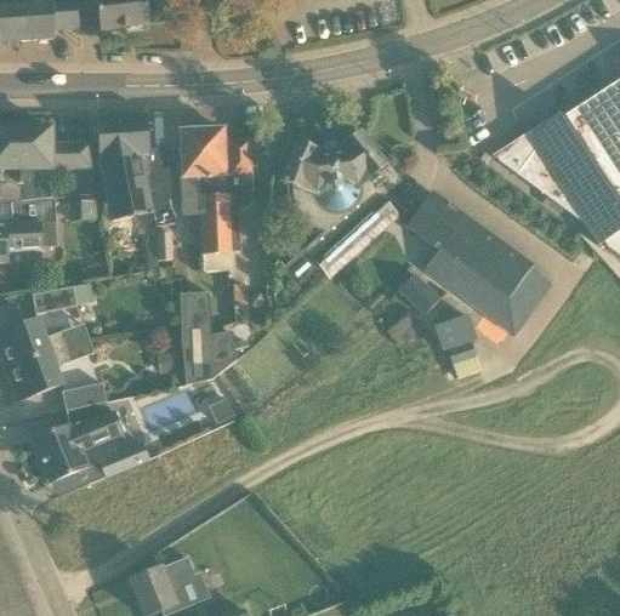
[(0,0),(0,39),(55,36),(55,29),(80,27),(77,0),(0,0)]
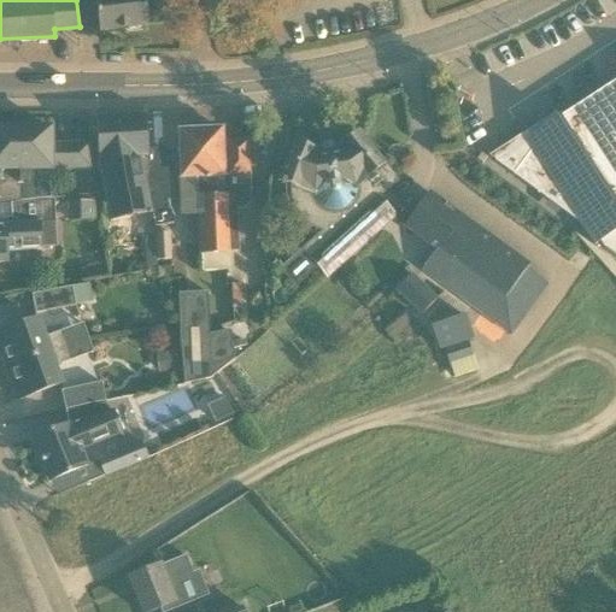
[(95,0),(97,5),(100,29),(147,23),(145,0),(95,0)]
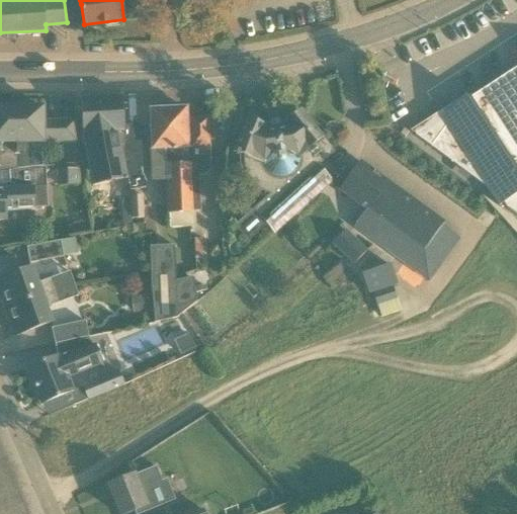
[(486,184),(499,203),(503,200),(507,205),(516,212),(516,65),(441,114),(442,116),(418,133),(416,131),(415,132),(486,184)]
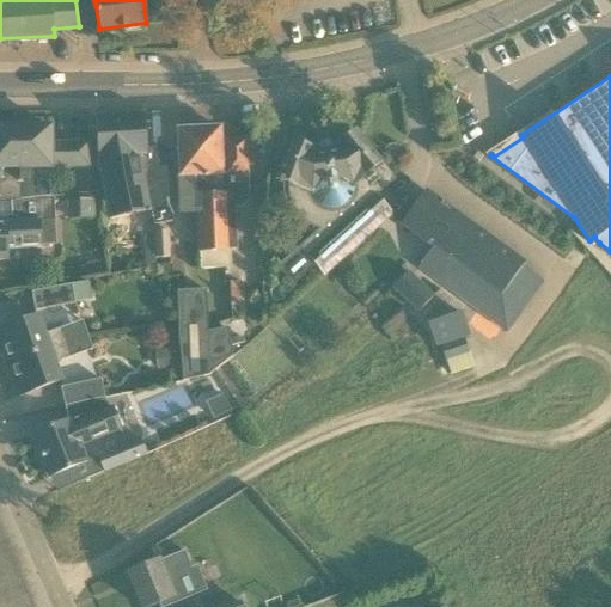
[(146,110),(95,114),(97,155),(98,155),(107,198),(110,216),(151,208),(153,222),(172,219),(169,151),(148,154),(146,123),(146,110)]
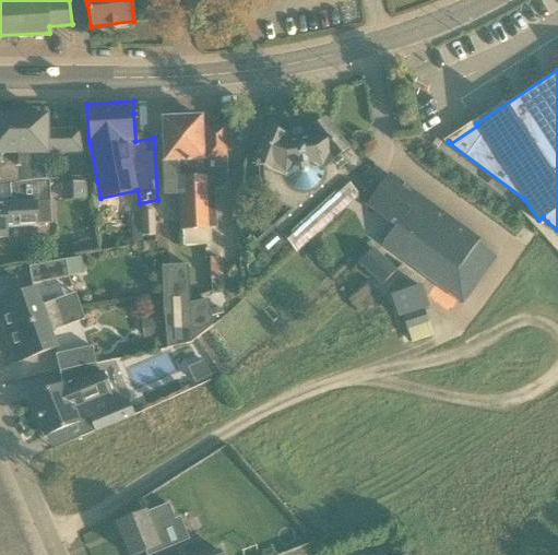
[(0,181),(2,182),(10,181),(19,180),(18,114),(0,114),(0,181)]
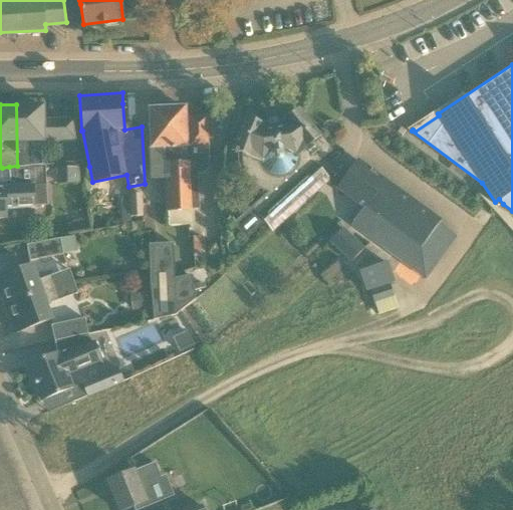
[(42,104),(16,104),(17,166),(39,163),(39,156),(32,156),(32,150),(31,150),(30,140),(77,139),(74,116),(42,117),(42,104)]
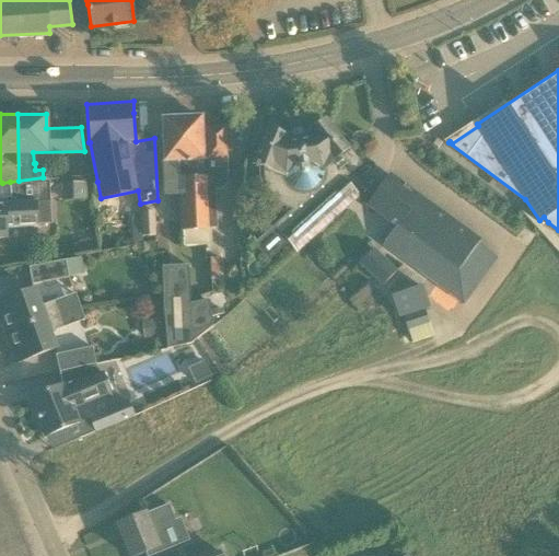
[(162,161),(164,193),(179,193),(182,229),(183,229),(184,244),(212,242),(212,227),(218,227),(216,188),(220,187),(223,186),(225,184),(228,181),(229,177),(228,149),(231,149),(230,132),(225,132),(225,125),(201,126),(201,115),(162,117),(164,161),(162,161)]
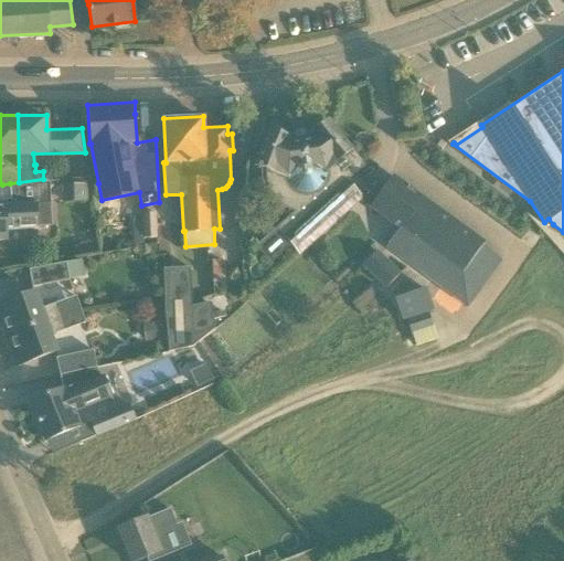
[(295,210),(276,226),(298,252),(362,194),(347,178),(363,163),(328,119),(312,133),(289,137),(269,129),(256,166),(266,169),(266,172),(266,176),(266,179),(267,182),(268,186),(269,189),(272,191),(273,194),(275,197),(277,200),(279,202),(283,203),(285,205),(288,208),(291,209),(295,210)]
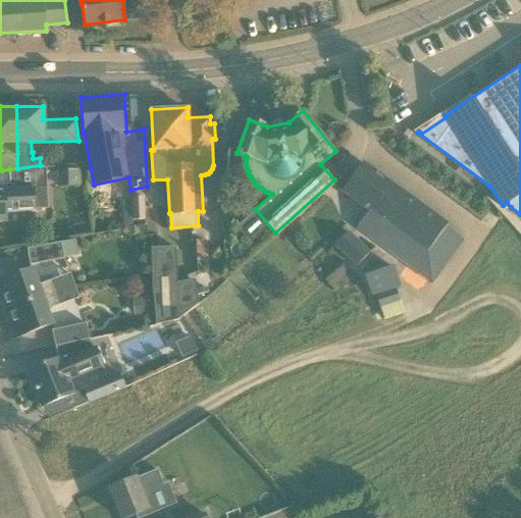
[(447,225),(448,223),(363,160),(342,189),(369,209),(356,226),(432,281),(464,239),(447,225)]
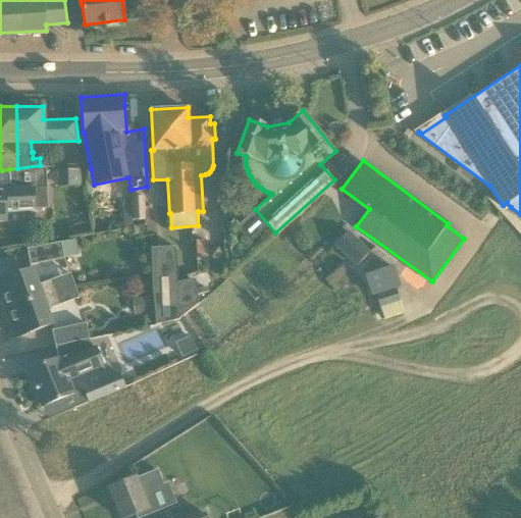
[(9,169),(11,186),(6,187),(6,185),(0,185),(0,219),(8,219),(7,210),(36,209),(35,186),(47,186),(46,167),(45,168),(45,165),(40,166),(40,165),(17,168),(9,169)]
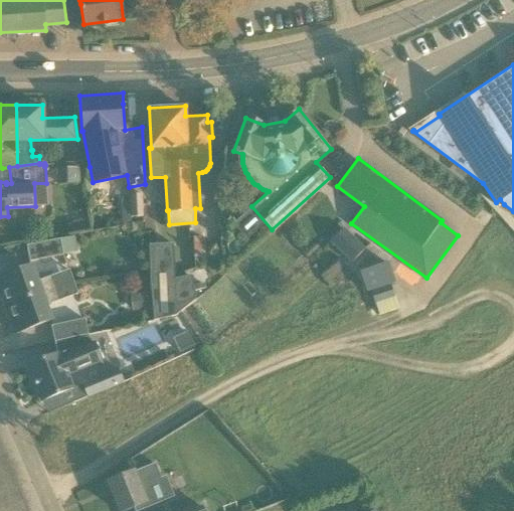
[(57,165),(57,182),(80,181),(79,164),(57,165)]
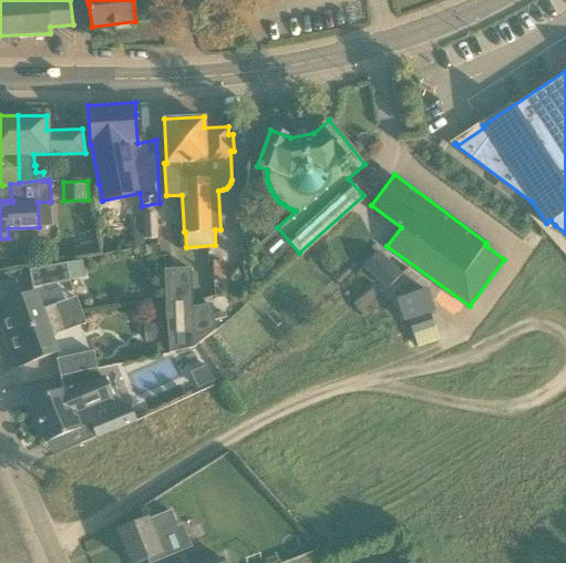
[(156,237),(158,237),(157,211),(142,212),(143,215),(133,215),(134,244),(136,243),(136,245),(144,244),(144,242),(156,242),(156,237)]
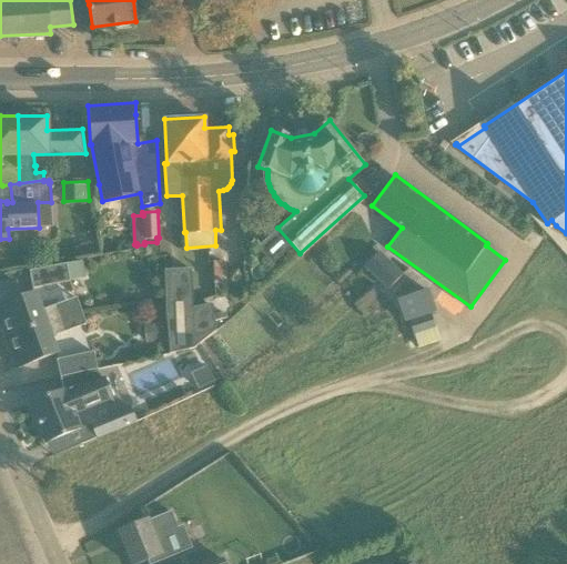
[(365,263),(388,288),(403,272),(380,249),(365,263)]
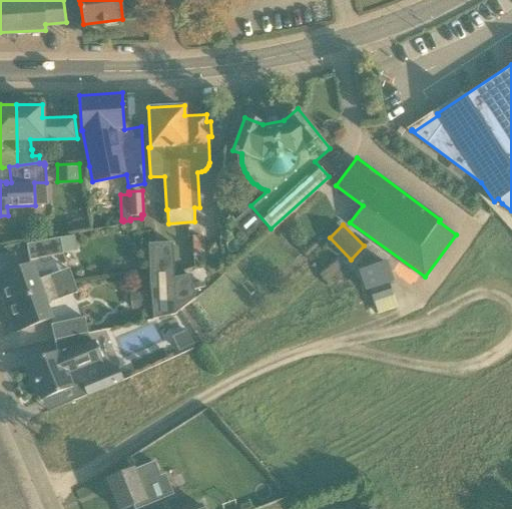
[(61,236),(63,250),(76,247),(73,233),(61,236)]
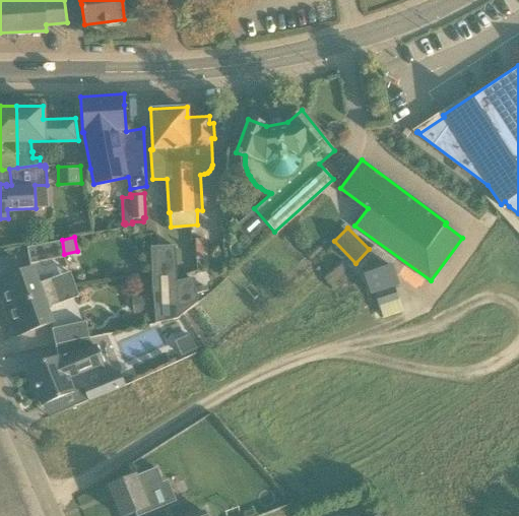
[(196,238),(196,247),(196,258),(204,257),(203,237),(196,238)]
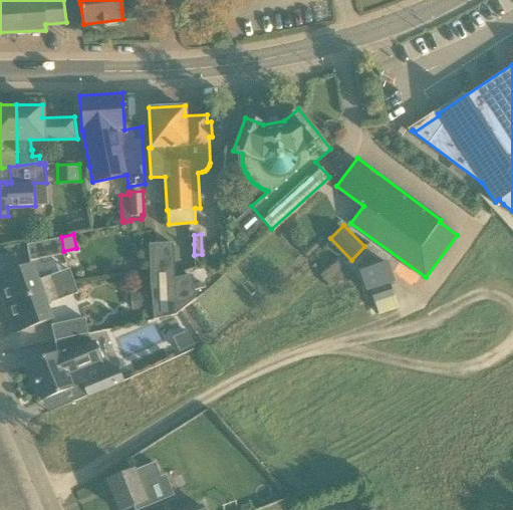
[(26,243),(29,259),(63,252),(60,236),(26,243)]
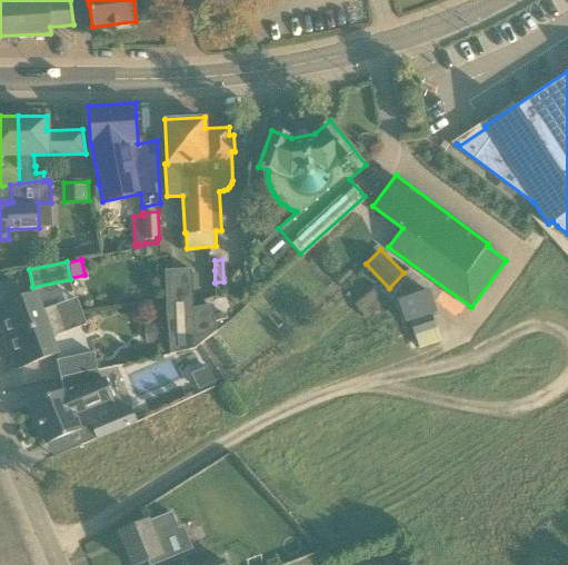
[(166,310),(170,353),(195,347),(217,329),(211,303),(193,306),(192,268),(165,269),(166,310)]
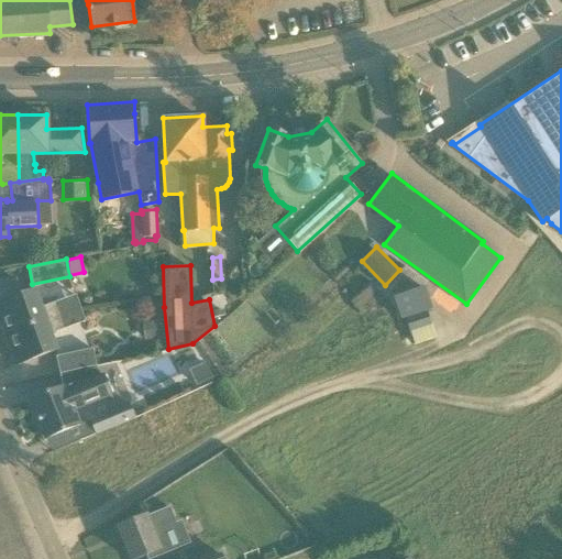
[(412,329),(417,341),(436,335),(428,309),(432,307),(425,284),(393,295),(400,318),(406,316),(410,330),(412,329)]
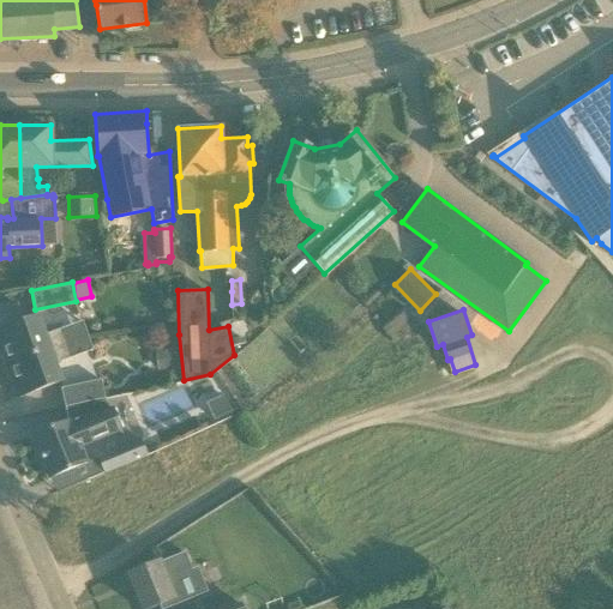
[(0,329),(0,345),(6,362),(66,341),(61,326),(44,332),(37,315),(0,329)]
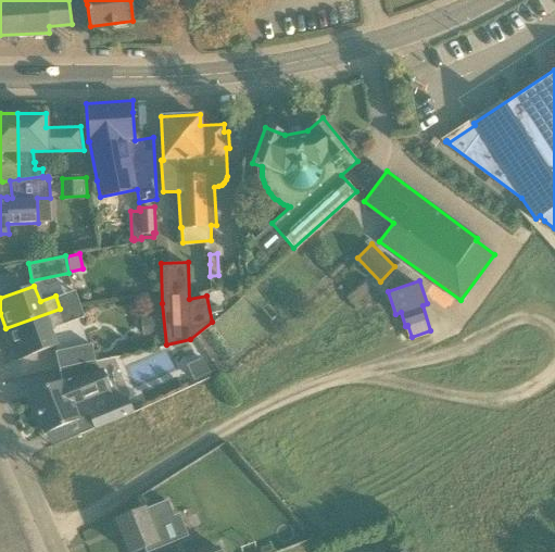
[(60,309),(5,328),(16,358),(55,343),(49,328),(64,323),(60,309)]
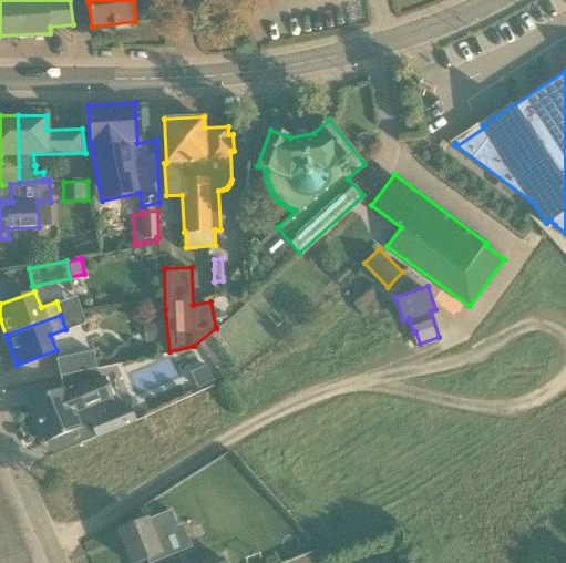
[(162,321),(153,323),(155,339),(163,338),(162,321)]
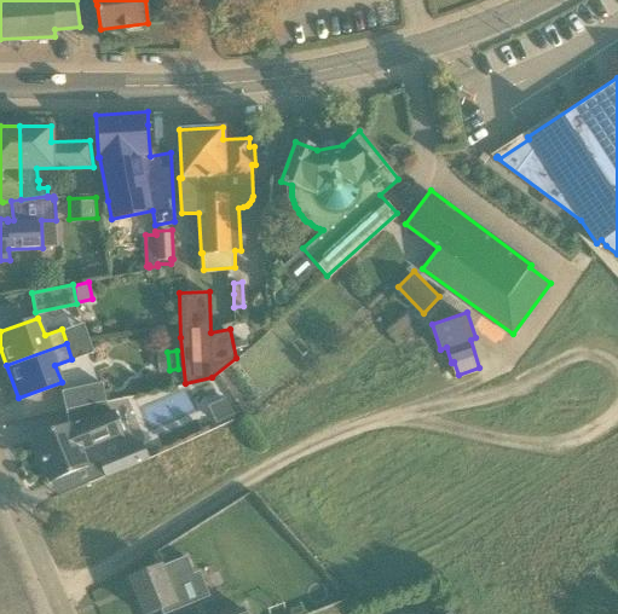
[(61,388),(65,410),(107,401),(105,399),(100,380),(61,388)]
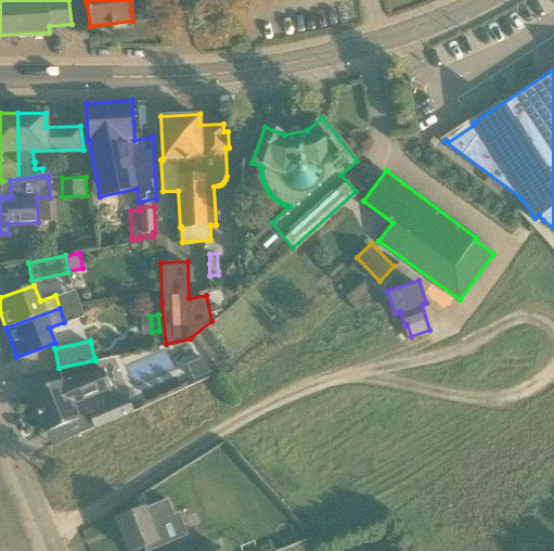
[(202,355),(187,362),(192,373),(193,376),(208,369),(202,355)]
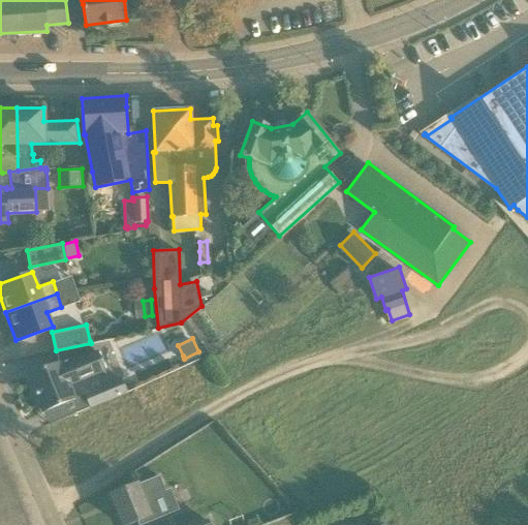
[(91,343),(56,350),(58,360),(26,373),(41,410),(75,397),(69,382),(105,367),(97,348),(94,350),(91,343)]
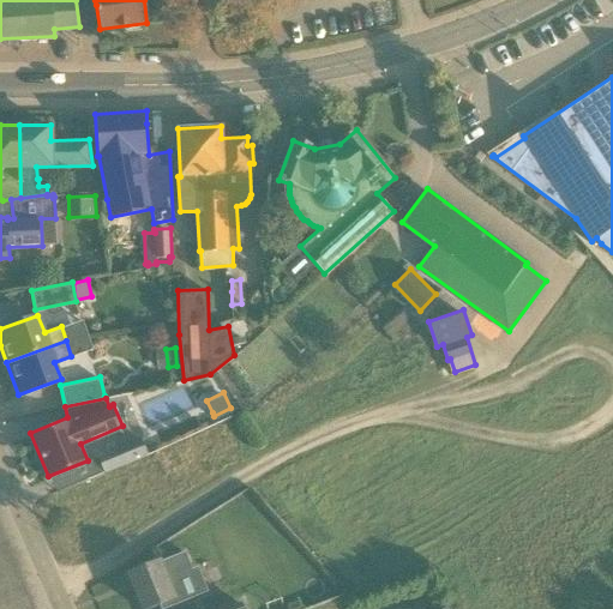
[(97,452),(104,470),(148,452),(140,434),(97,452)]
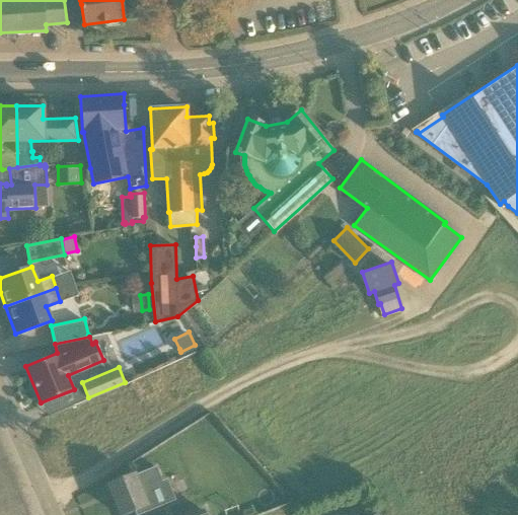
[(156,465),(109,484),(122,514),(135,509),(137,514),(159,505),(151,486),(163,482),(156,465)]
